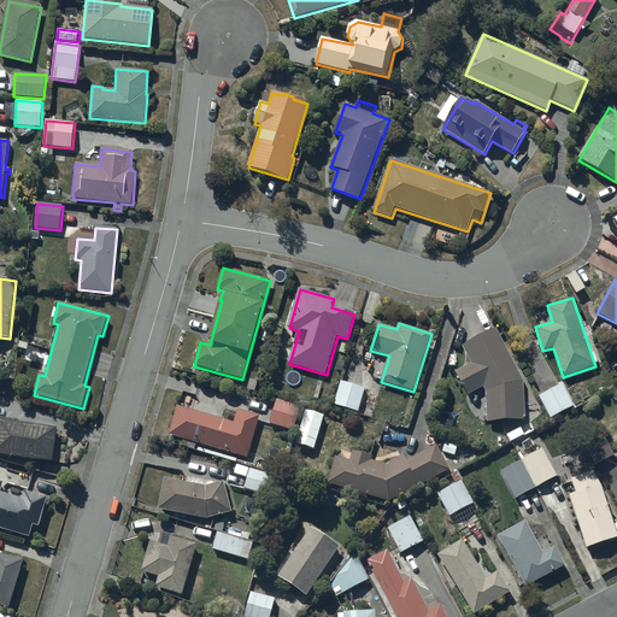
[(497,329),(463,347),(471,364),(457,372),(469,395),(483,388),(486,393),(486,423),(524,421),(523,380),(497,329)]
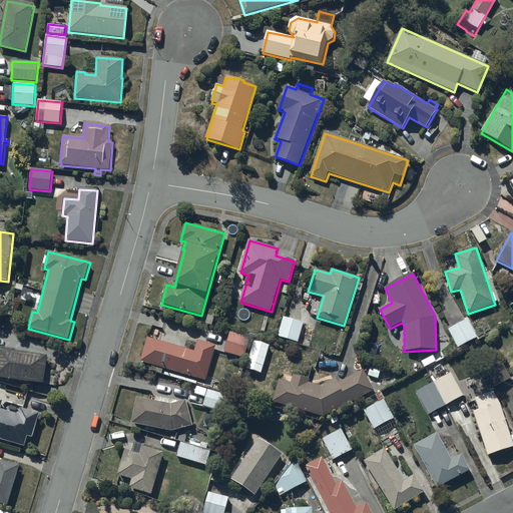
[(306,325),(285,318),(279,337),(300,344),(306,325)]
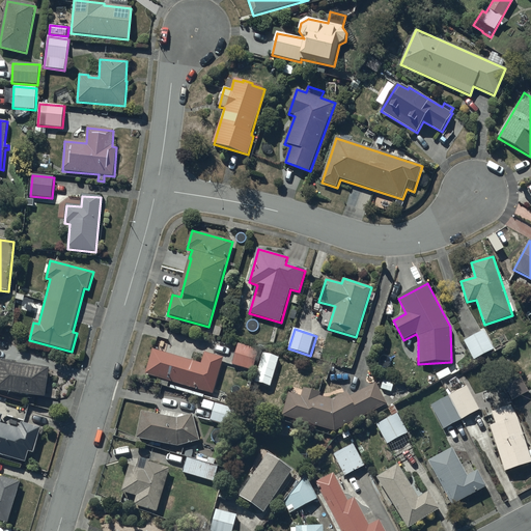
[(482,331),(464,341),(474,361),(493,351),(482,331)]
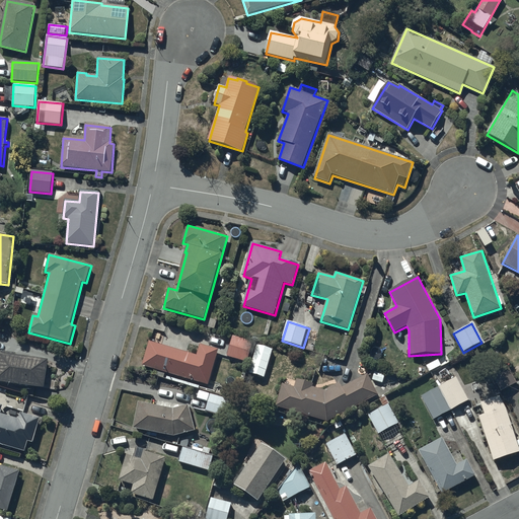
[(253,342),(233,337),(228,358),(247,363),(253,342)]
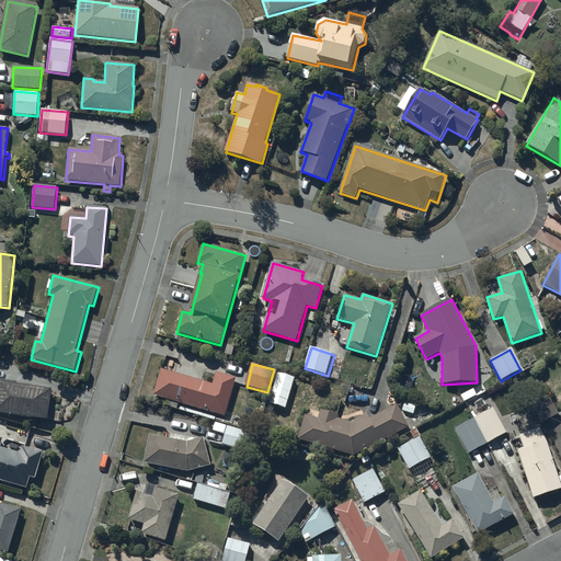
[(236,378),(216,373),(214,385),(161,370),(155,397),(226,416),(236,378)]
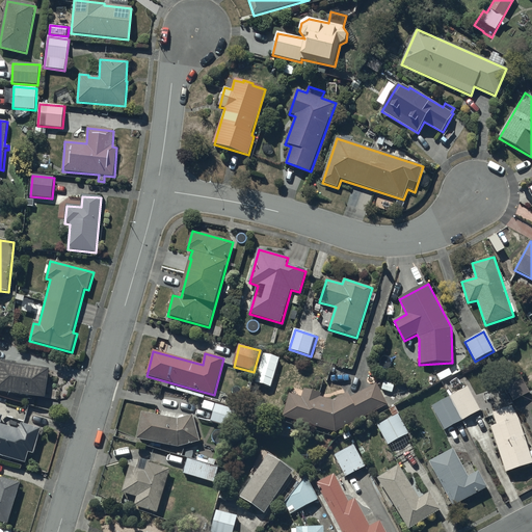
[(280,358),(264,354),(256,382),(271,388),(280,358)]
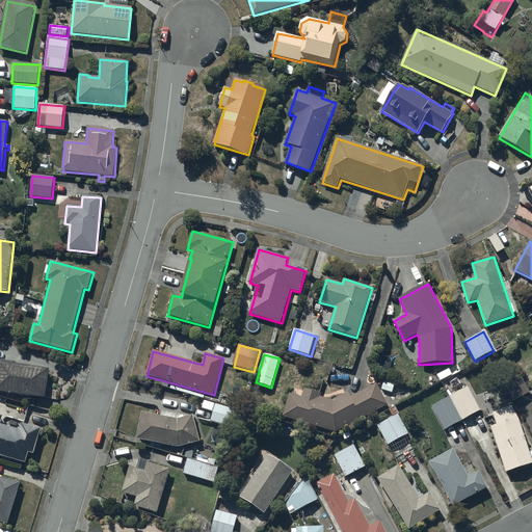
[(17,363),(0,361),(0,363),(0,392),(46,397),(49,368),(17,365),(17,363)]
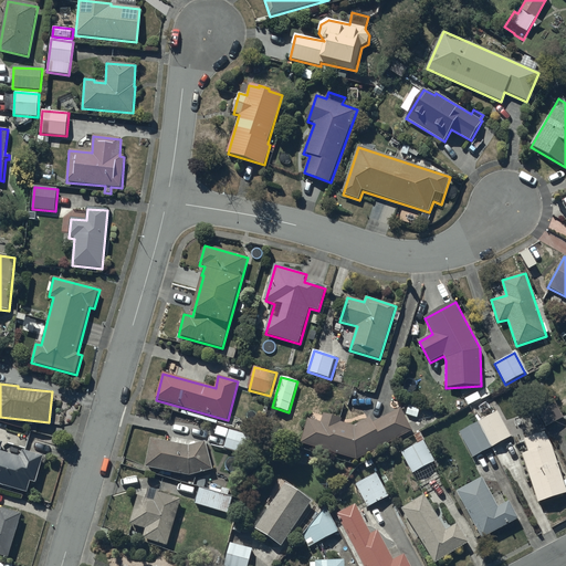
[(535,408),(546,427),(563,418),(552,399),(535,408)]
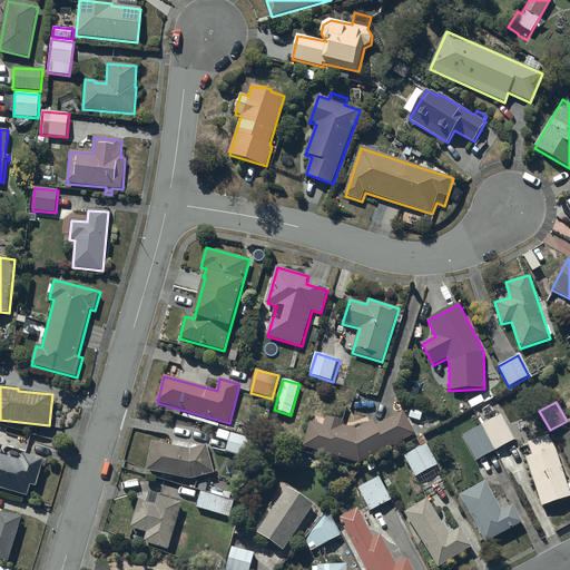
[(412,408),(409,420),(420,423),(423,412),(412,408)]
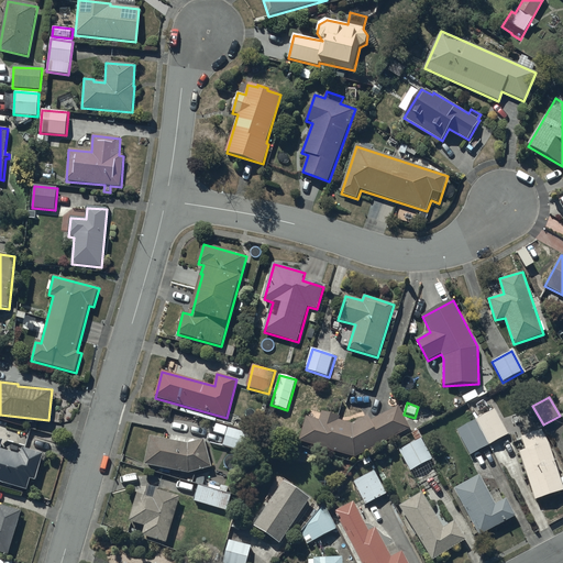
[(340,418),(321,412),(319,421),(307,418),(299,442),(356,459),(411,431),(399,407),(371,421),(368,417),(353,426),(339,421),(340,418)]
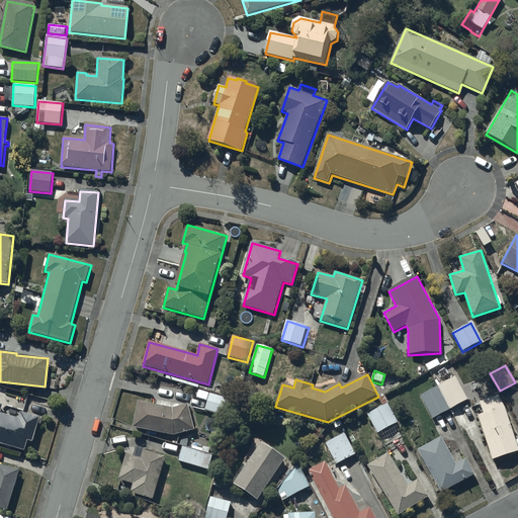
[(437,387),(449,409),(467,400),(455,377),(437,387)]
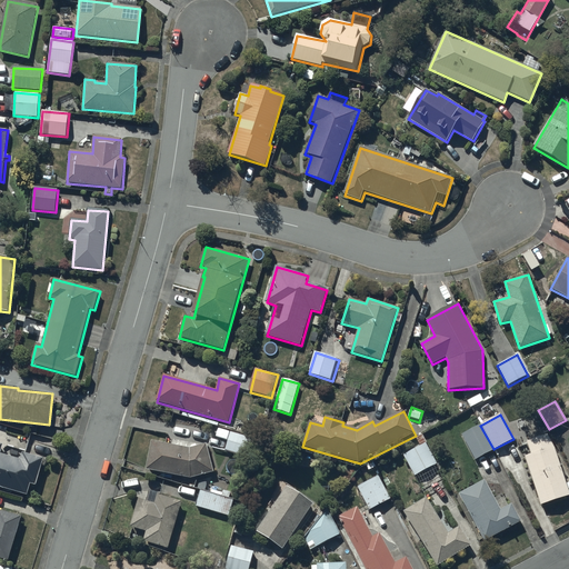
[(493,449),(480,426),(462,436),(476,459),(493,449)]
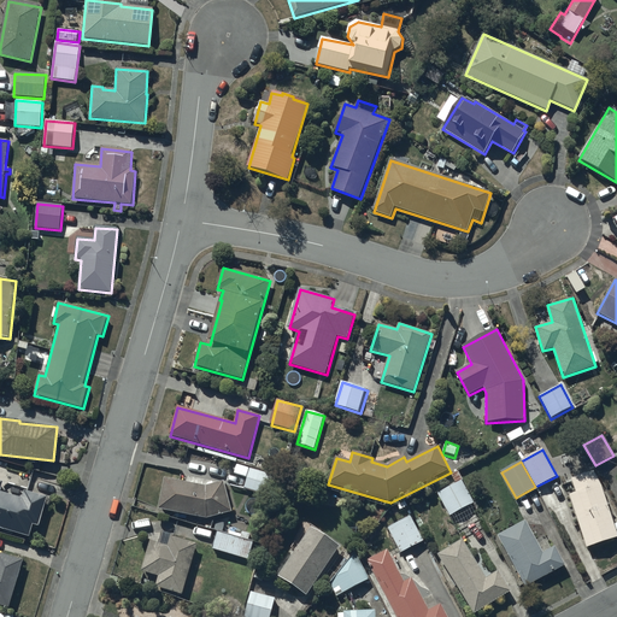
[(278,479),(238,466),(235,475),(248,479),(245,489),(272,497),(278,479)]
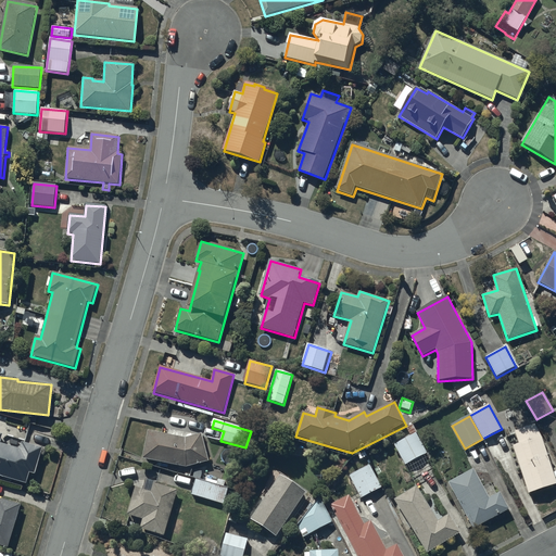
[(555,481),(535,426),(515,433),(519,445),(513,449),(530,494),(555,484),(555,481)]
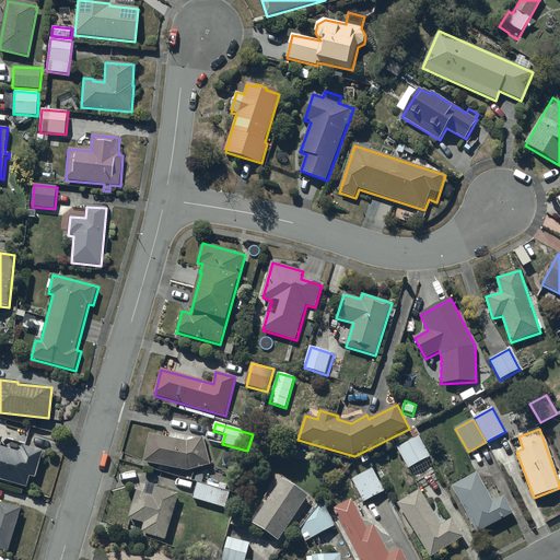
[(187,442),(150,435),(144,463),(188,471),(211,466),(205,438),(187,442)]
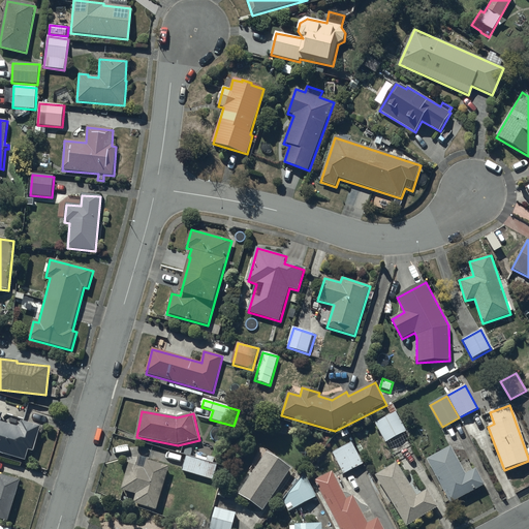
[(396,412),(376,424),(387,443),(407,432),(396,412)]
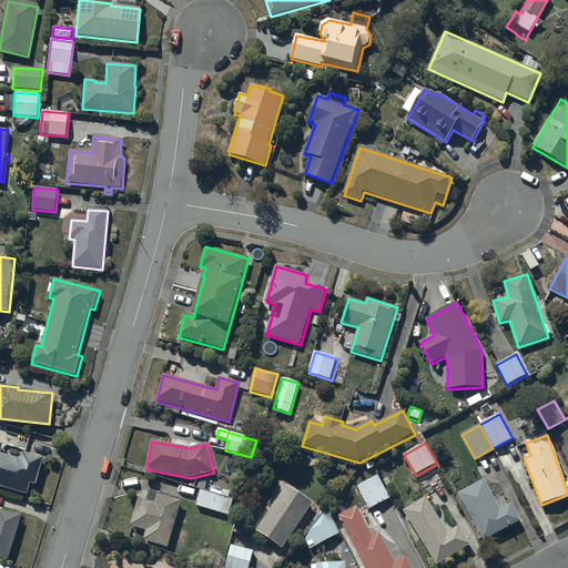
[(3,445),(0,444),(0,487),(27,497),(31,484),(36,485),(44,459),(22,453),(20,460),(0,454),(3,445)]
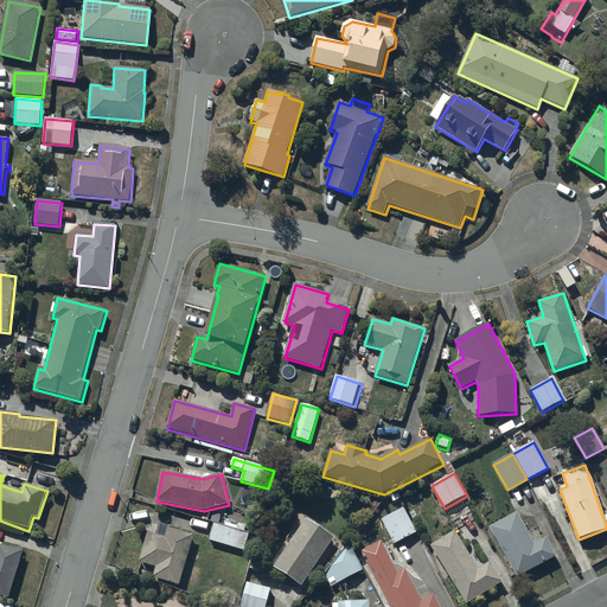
[(404,509),(381,521),(394,545),(417,534),(404,509)]
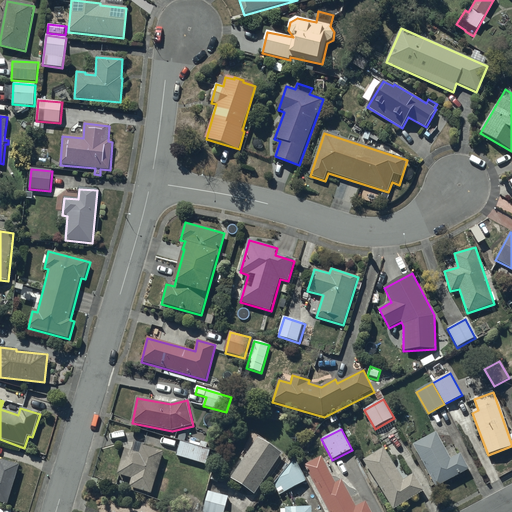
[(437,435),(415,446),(436,488),(469,471),(461,454),(449,460),(437,435)]
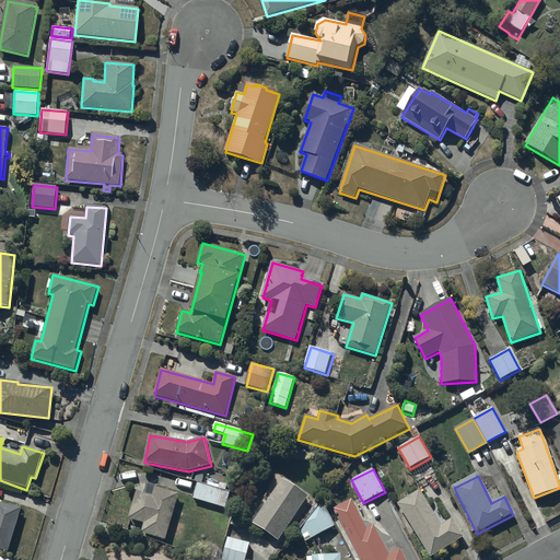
[(310,497),(283,480),(254,525),(279,541),(310,497)]
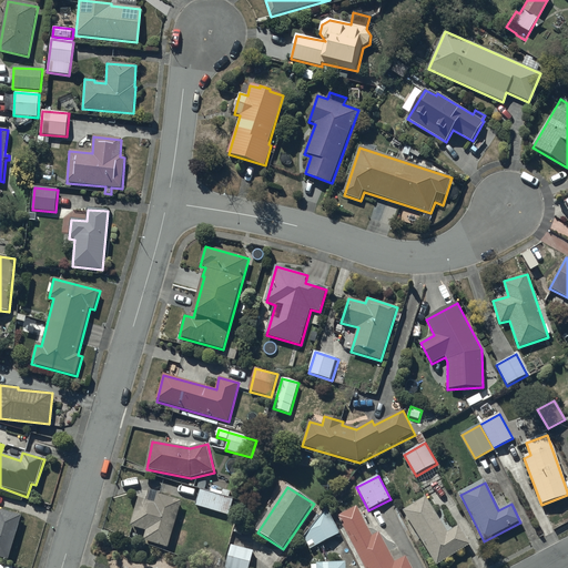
[(182,501),(158,495),(159,493),(150,490),(146,503),(139,500),(131,527),(148,533),(144,541),(168,548),(182,501)]
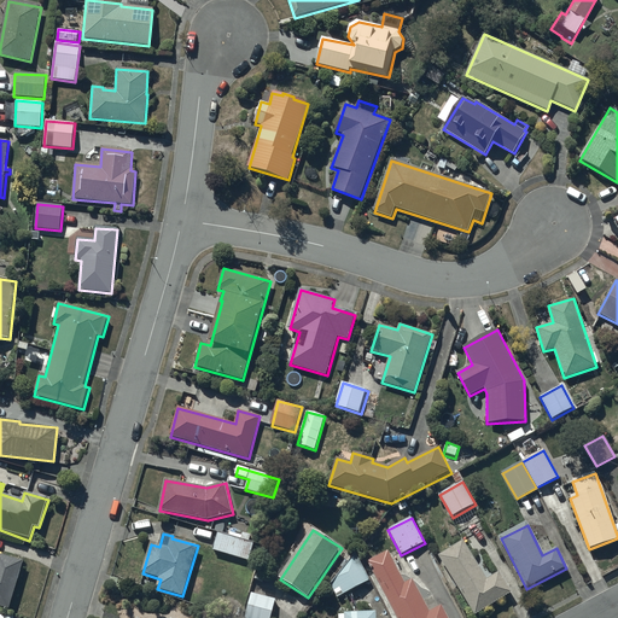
[(255,543),(219,534),(213,552),(249,563),(255,543)]
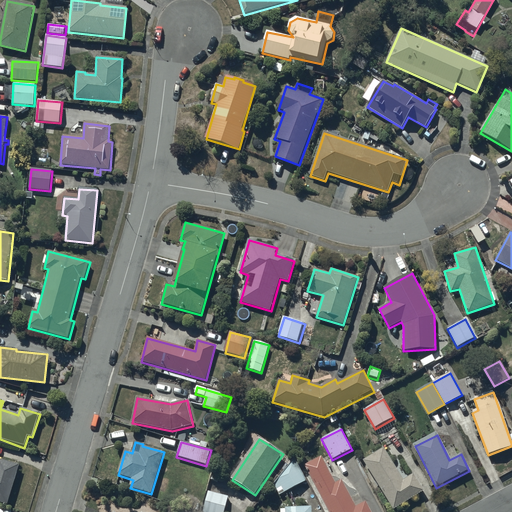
[(384,449),(364,461),(394,510),(424,492),(415,476),(405,482),(384,449)]
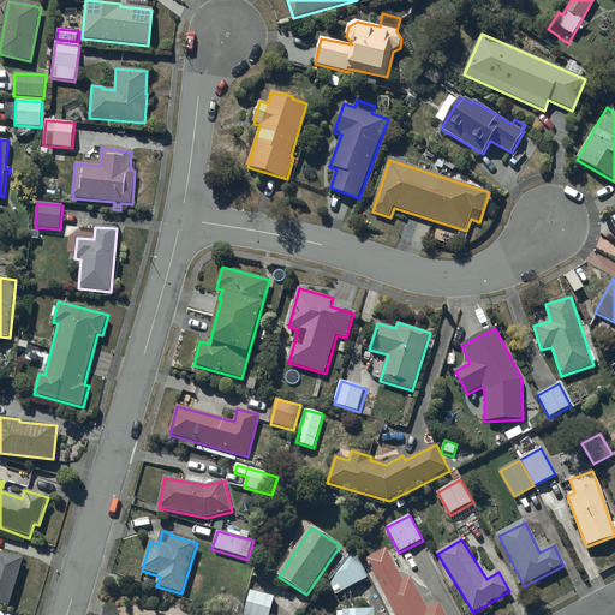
[(386,549),(366,560),(396,614),(447,614),(441,603),(429,609),(411,578),(404,581),(386,549)]
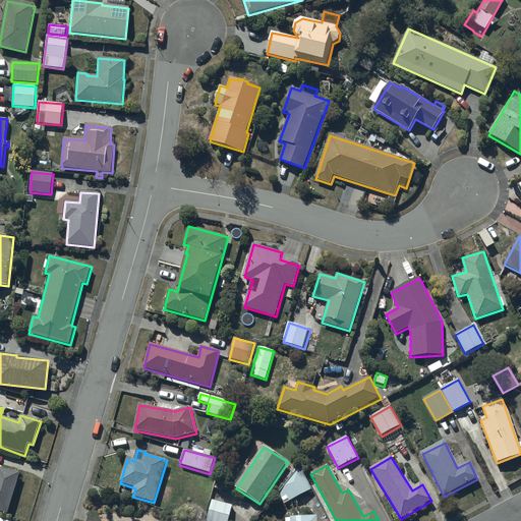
[(301,466),(279,493),(284,504),(313,490),(301,466)]
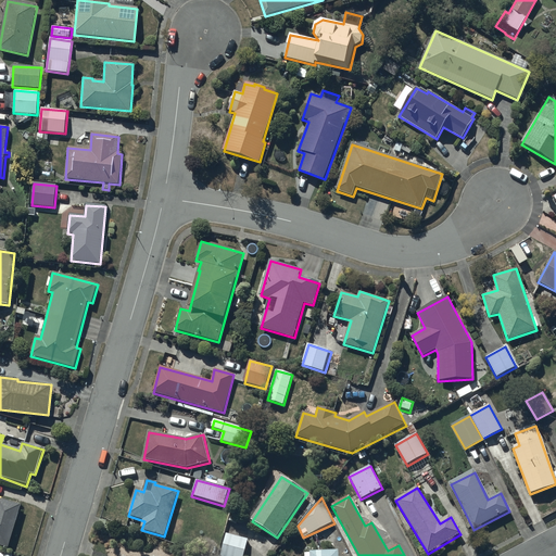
[(0,545),(8,548),(22,506),(0,500),(0,545)]
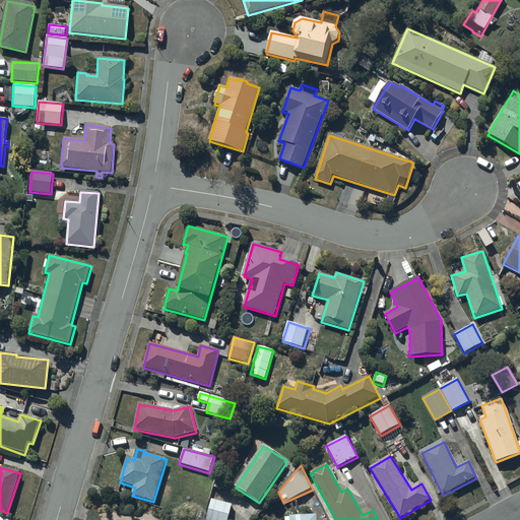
[(228,519),(232,505),(212,500),(206,519),(228,519)]
